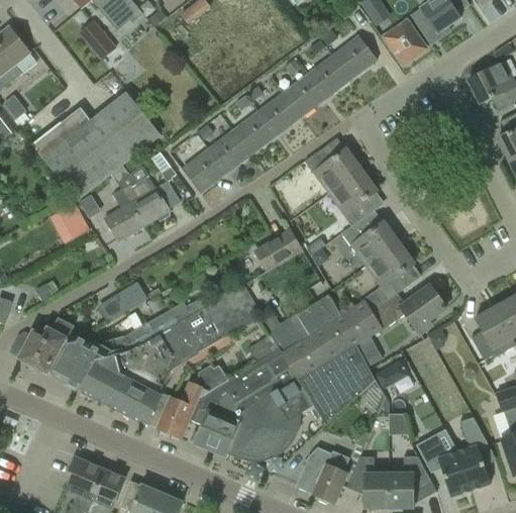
[(77,0),(83,7),(91,0),(98,0),(118,24),(130,14),(133,17),(141,10),(132,0),(77,0)]
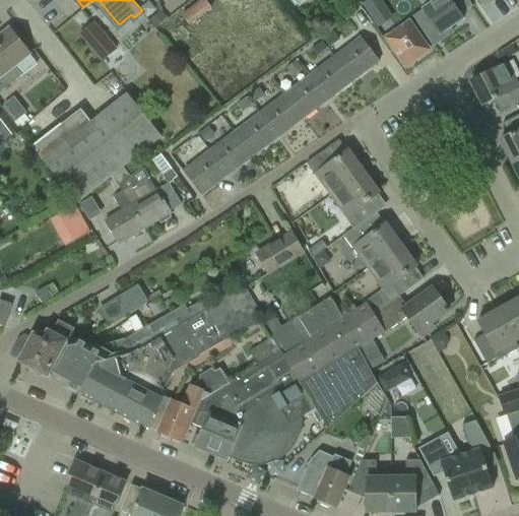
[(190,23),(213,6),(208,0),(198,0),(182,13),(190,23)]
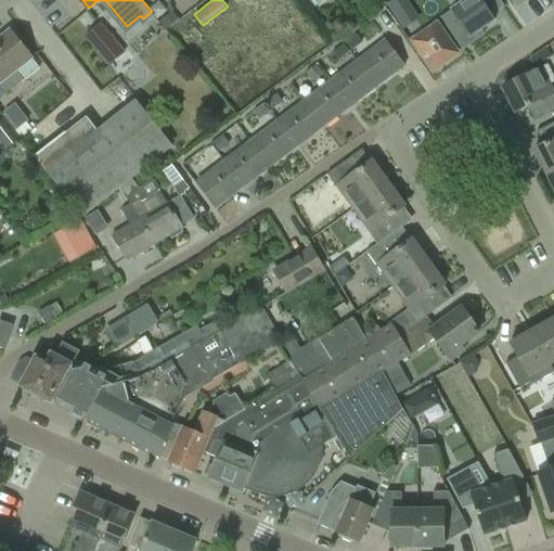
[(505,4),(502,0),(464,0),(453,8),(471,35),(495,18),(491,13),(505,4)]
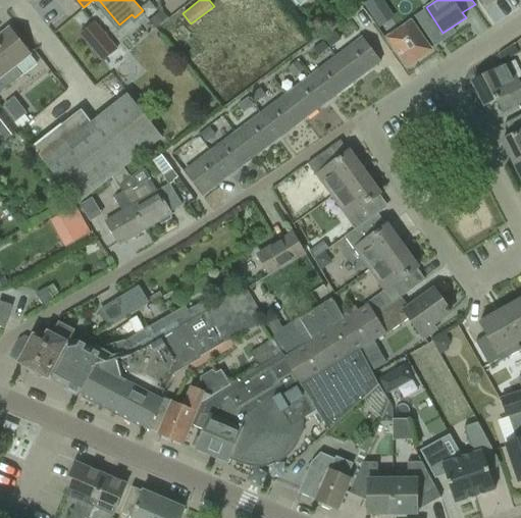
[(162,8),(151,18),(157,26),(168,15),(162,8)]
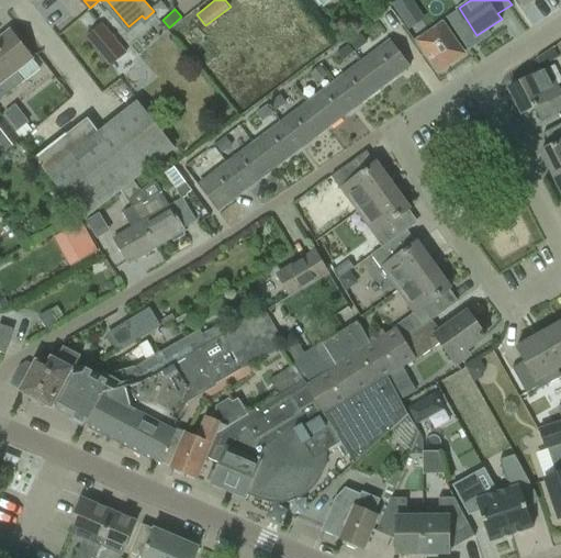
[(463,52),(450,33),(440,19),(428,28),(425,23),(413,31),(439,68),(463,52)]
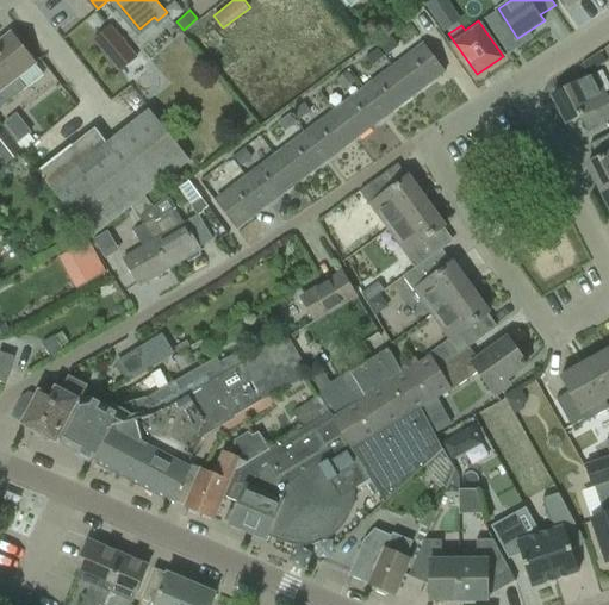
[(120,69),(128,78),(144,63),(110,25),(94,38),(120,69)]
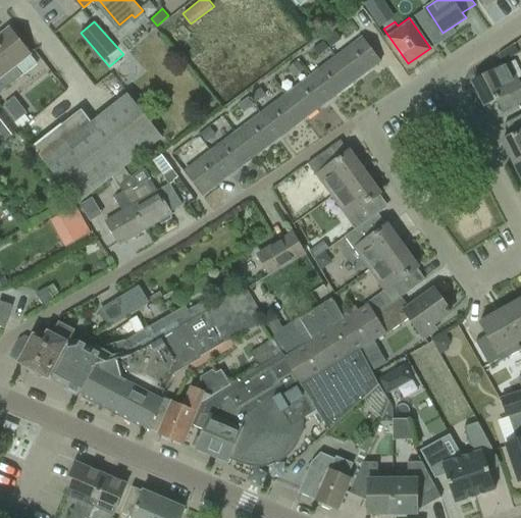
[(10,26),(0,33),(0,90),(22,73),(16,65),(32,53),(31,52),(10,26)]
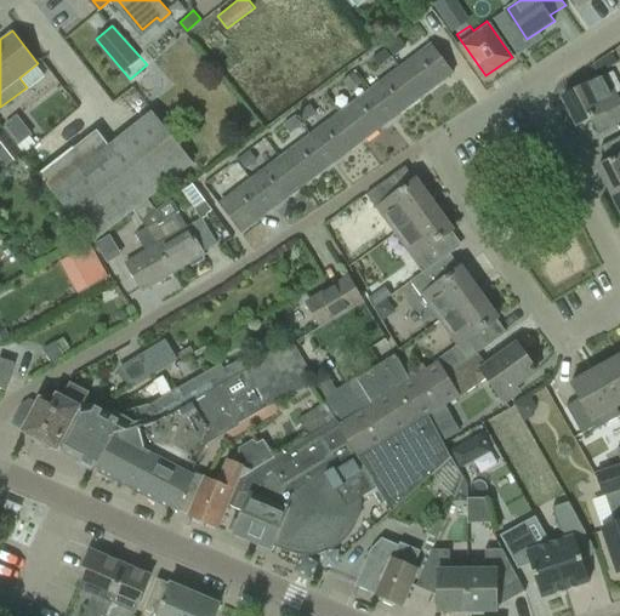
[(399,35),(387,45),(393,52),(405,44),(399,35)]
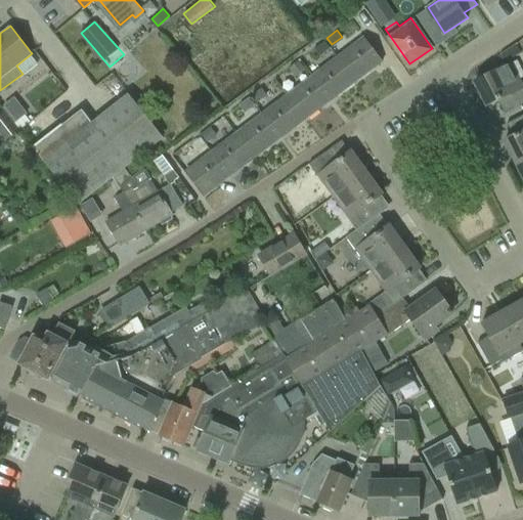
[(338,55),(356,79),(375,66),(374,65),(380,60),(381,61),(383,60),(371,44),(364,36),(338,55)]
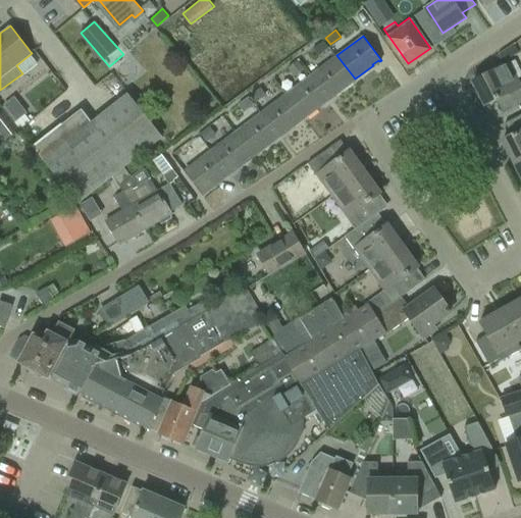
[(324,39),(313,47),(318,53),(328,46),(324,39)]
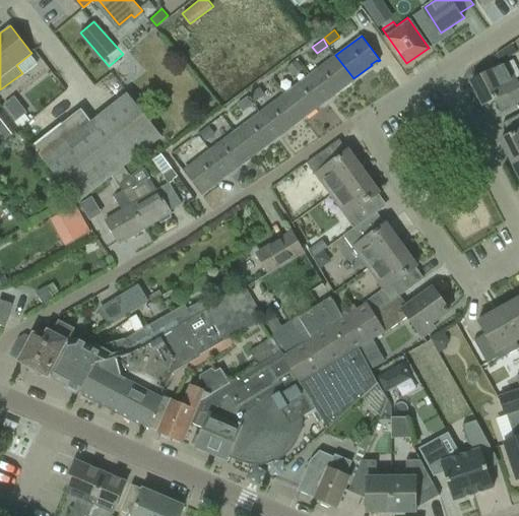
[(328,97),(335,91),(353,78),(335,55),(311,73),(328,97)]
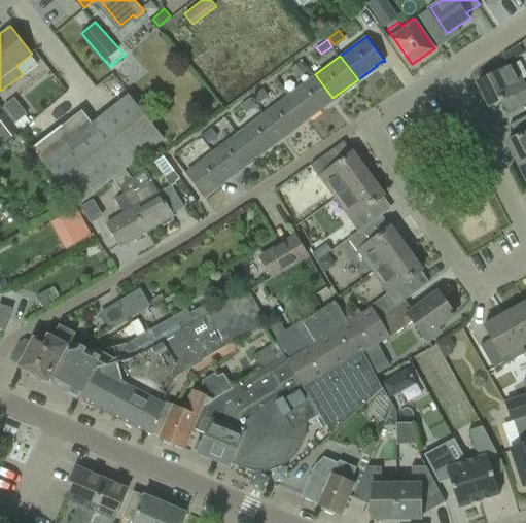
[(301,59),(291,67),(297,74),(307,67),(301,59)]
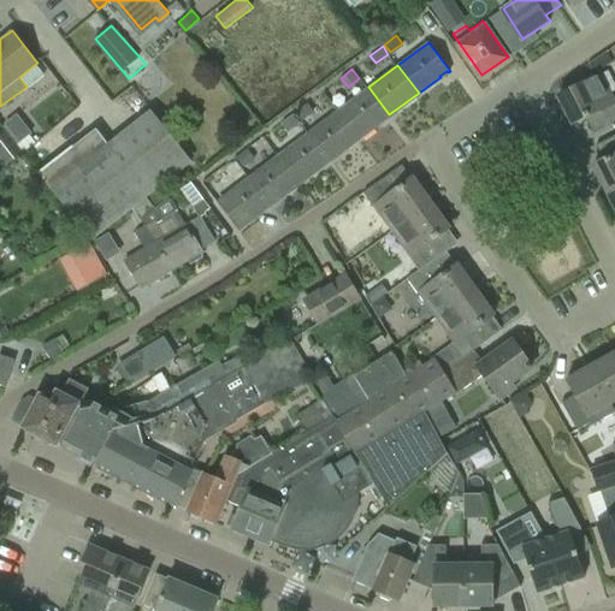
[(602,72),(596,76),(559,94),(573,123),(605,106),(613,122),(614,120),(614,96),(602,72)]
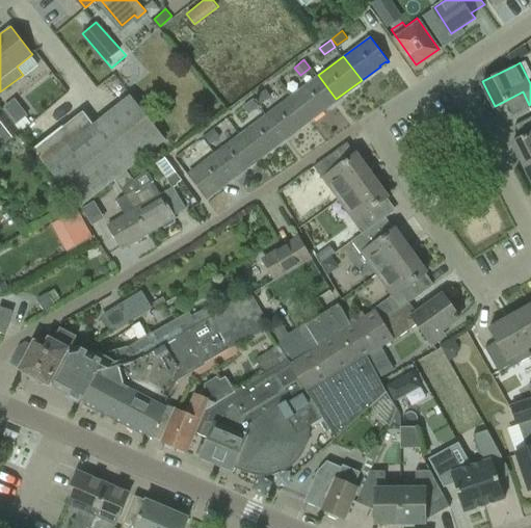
[(318,75),(292,95),(311,119),(328,105),(328,104),(336,99),(318,75)]
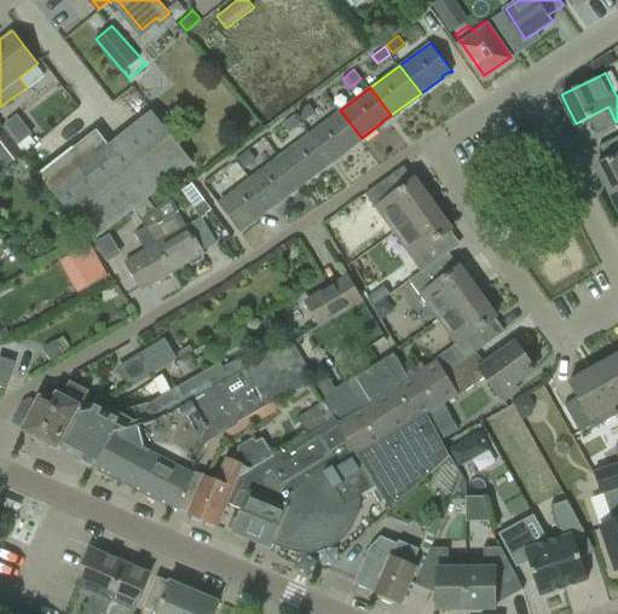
[(309,102),(296,111),(304,120),(316,111),(309,102)]
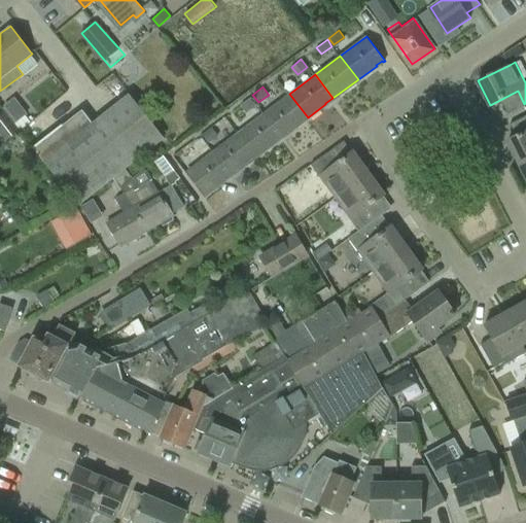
[(33,145),(45,162),(76,205),(165,137),(130,94),(93,123),(82,108),(63,125),(63,124),(33,145)]
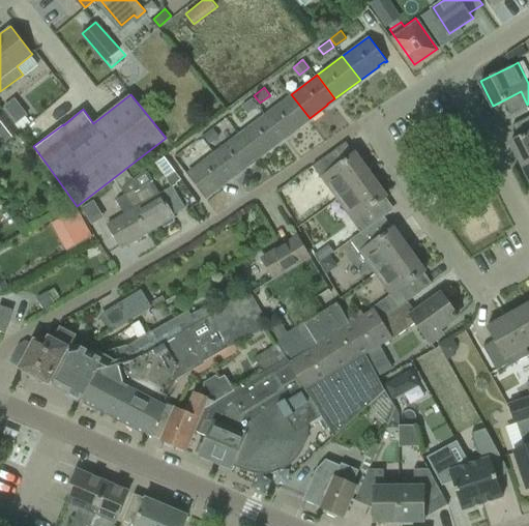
[(265,113),(284,137),(291,132),(291,133),(310,118),(291,94),(265,113)]
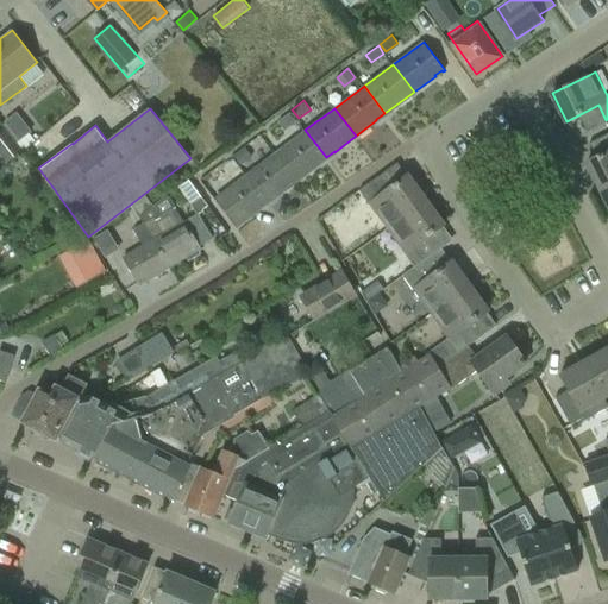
[(17,111),(5,120),(19,139),(30,131),(32,130),(17,111)]
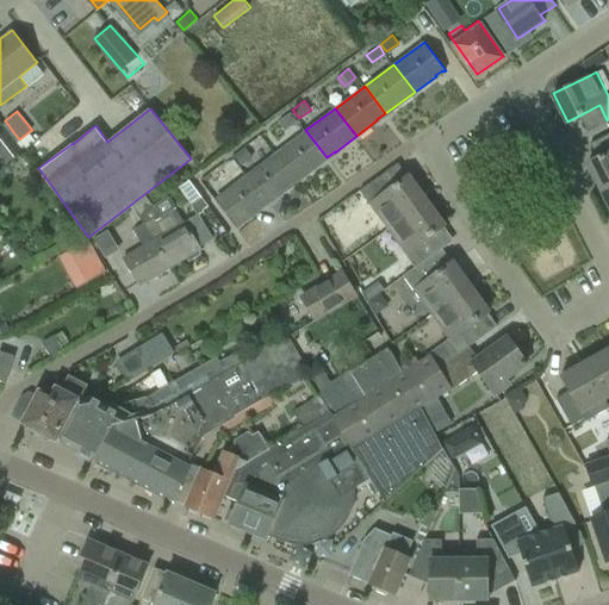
[(291,111),(279,120),(286,129),(297,119),(291,111)]
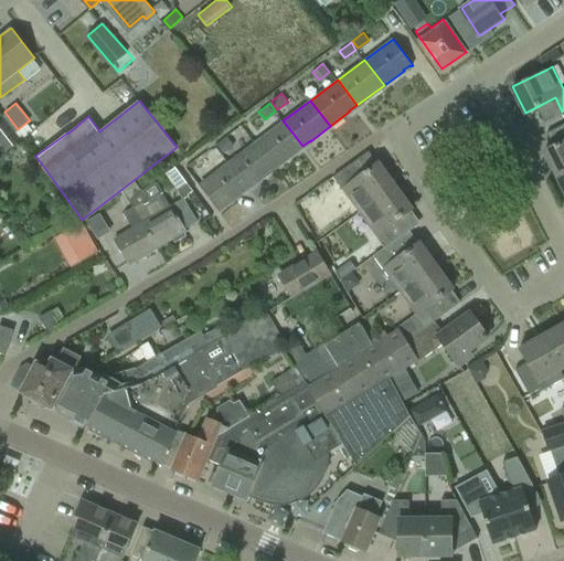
[(0,143),(7,151),(22,139),(4,117),(0,119),(0,143)]
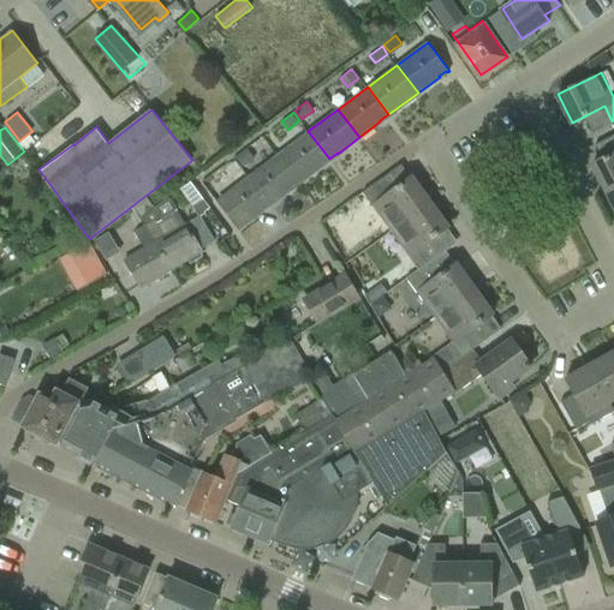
[(321,166),(329,159),(308,131),(297,139),(279,154),(299,183),(321,166)]
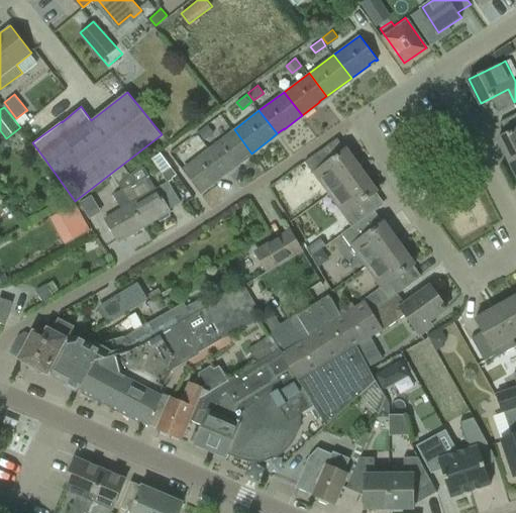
[(208,124),(200,130),(205,138),(213,131),(208,124)]
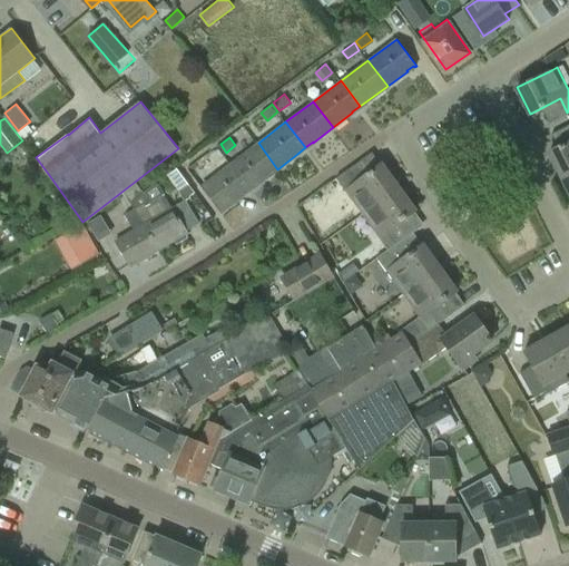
[(568,140),(549,150),(562,177),(568,174),(568,140)]
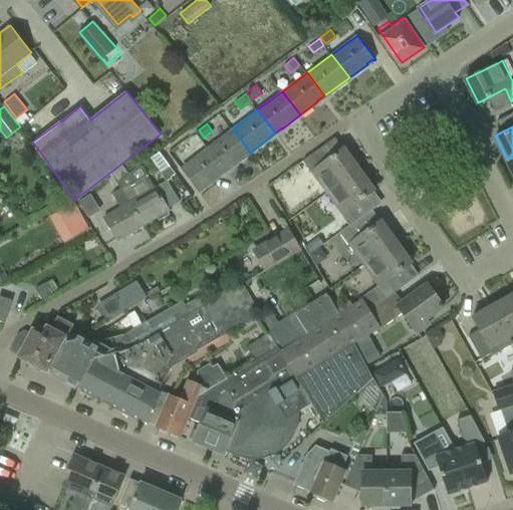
[(233,166),(250,153),(233,129),(208,148),(225,170),(232,165),(233,166)]
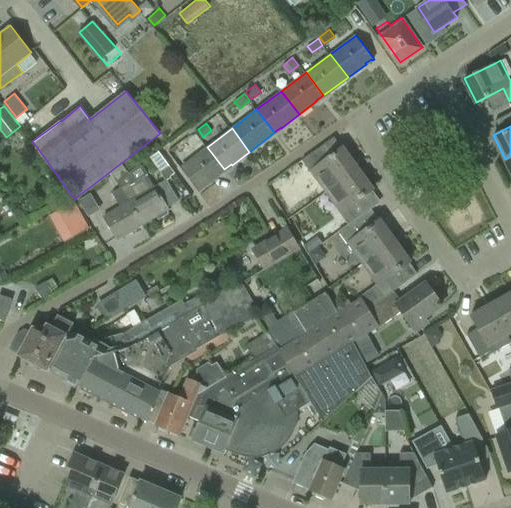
[(193,133),(184,140),(190,148),(199,141),(193,133)]
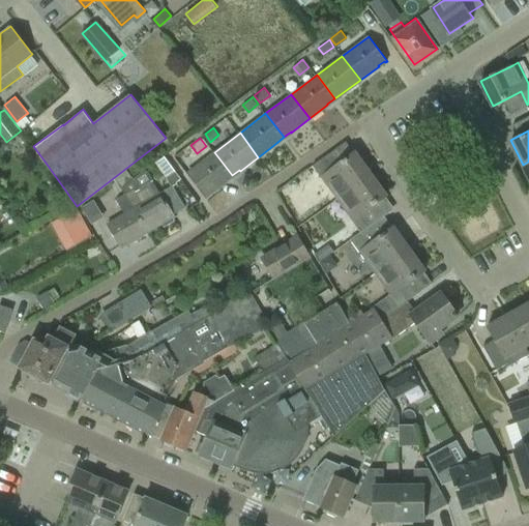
[(313,165),(325,181),(327,184),(329,183),(339,196),(371,173),(356,151),(354,152),(346,141),(313,165)]
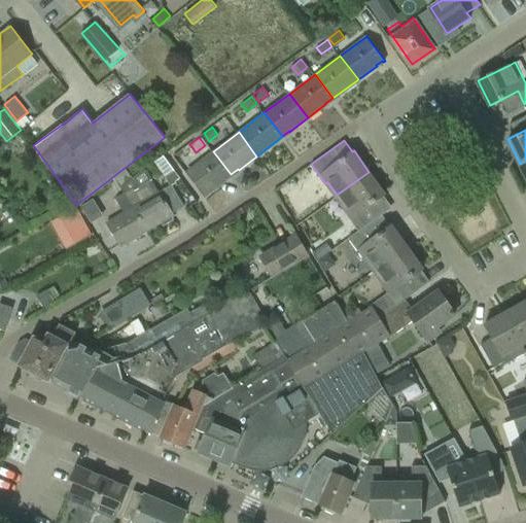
[(187,171),(194,179),(206,196),(208,194),(207,194),(224,180),(223,180),(231,174),(213,151),(187,171)]
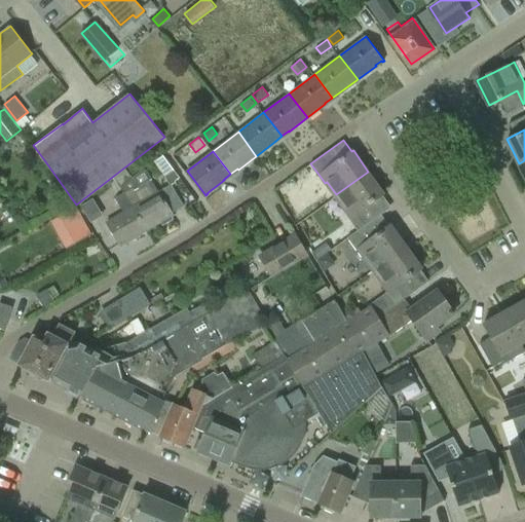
[(121,185),(124,190),(146,227),(147,229),(174,214),(173,211),(184,204),(172,184),(171,182),(170,183),(159,189),(145,166),(134,175),(134,176),(121,185)]
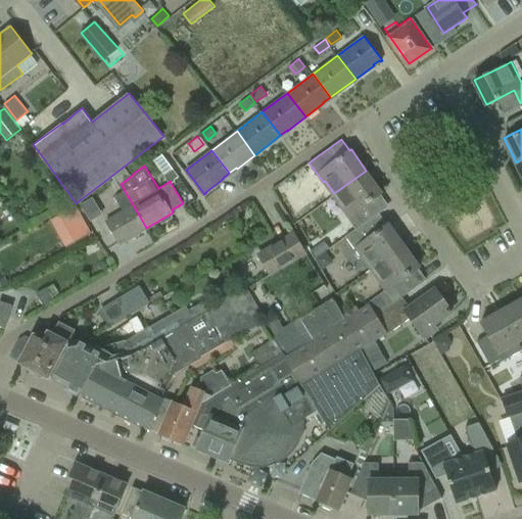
[(173,168),(164,174),(169,182),(170,181),(171,183),(175,180),(175,179),(179,175),(173,168)]
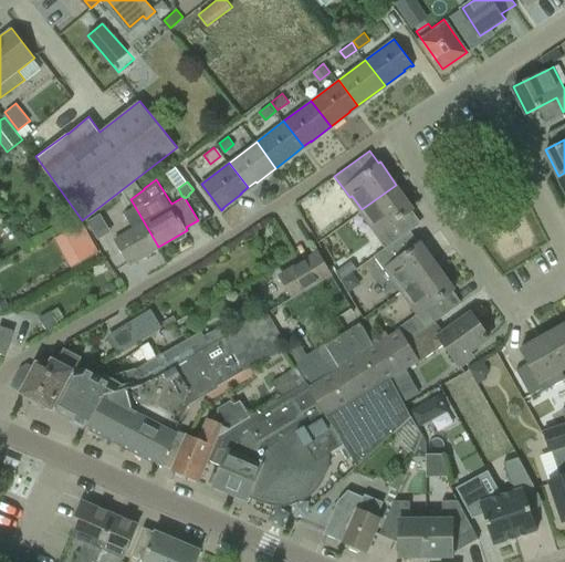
[(385,248),(418,225),(409,211),(414,208),(396,185),(362,209),(372,224),(369,227),(385,248)]
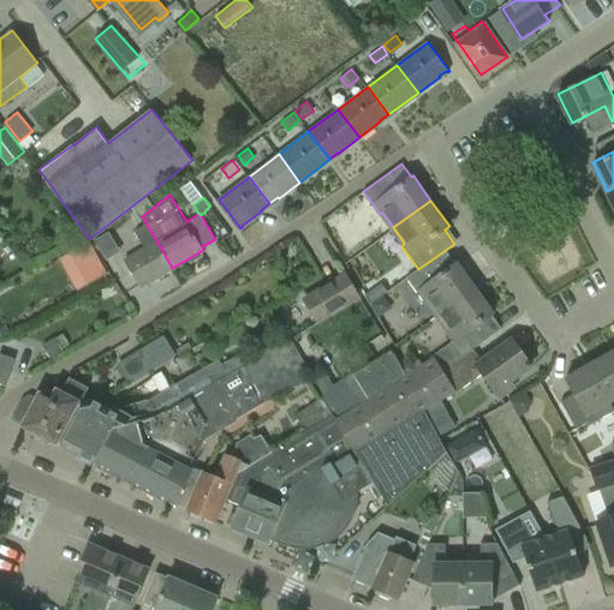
[(142,286),(172,268),(171,265),(145,222),(135,229),(145,245),(125,257),(142,286)]
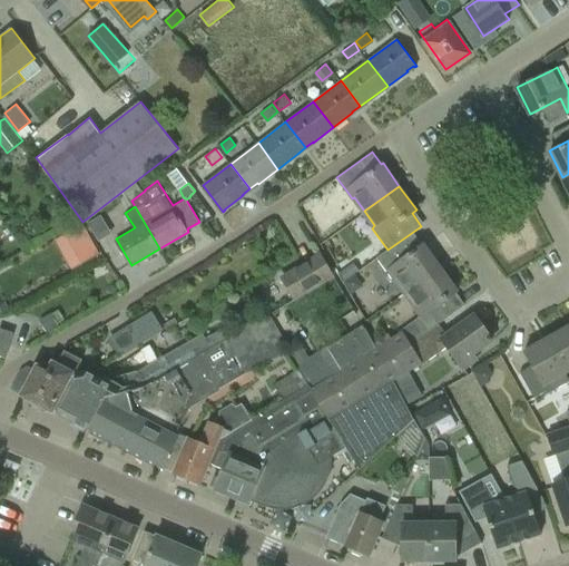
[(406,292),(441,266),(423,243),(421,245),(412,233),(421,226),(388,250),(376,257),(393,280),(396,277),(406,292)]
